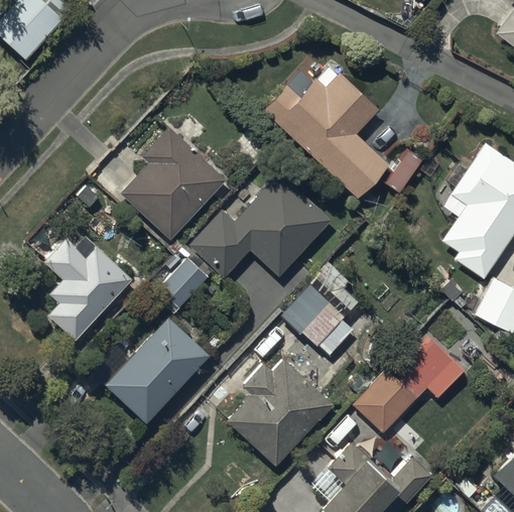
[(0,0),(0,35),(27,59),(73,7),(63,0),(0,0)]
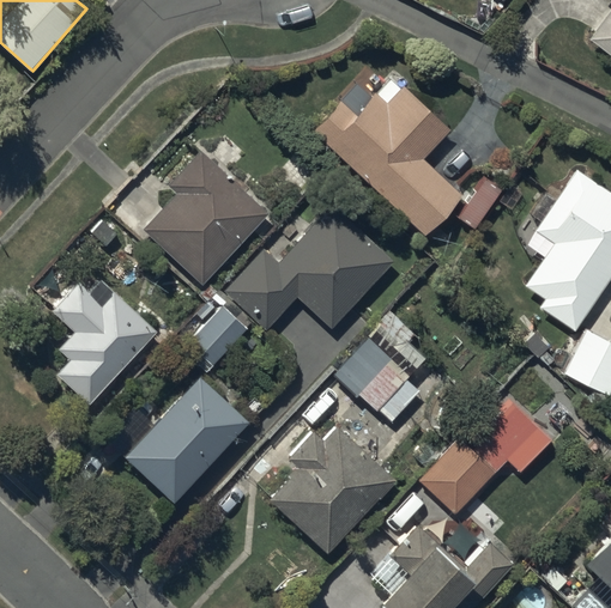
[(610,0),(610,10),(588,40),(610,55),(610,0)]
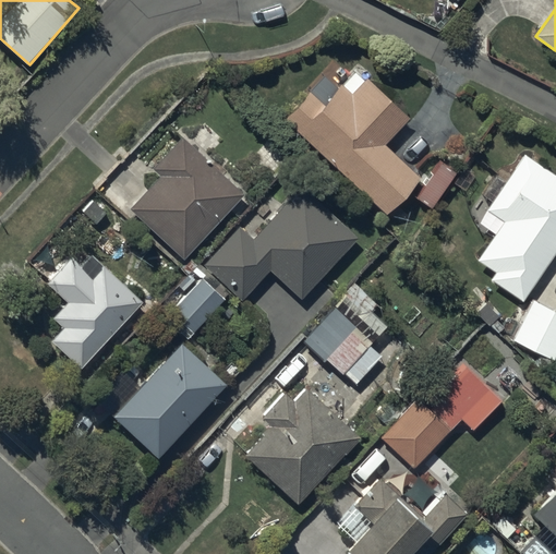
[(310,92),(283,120),(286,122),(386,215),(421,178),(385,145),(409,120),(365,80),(351,94),(341,84),(323,104),(310,92)]
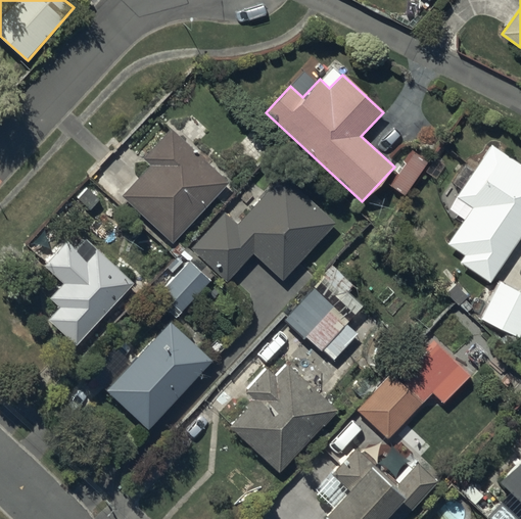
[(150,166),(122,197),(173,244),(229,182),(170,129),(142,159),(150,166)]
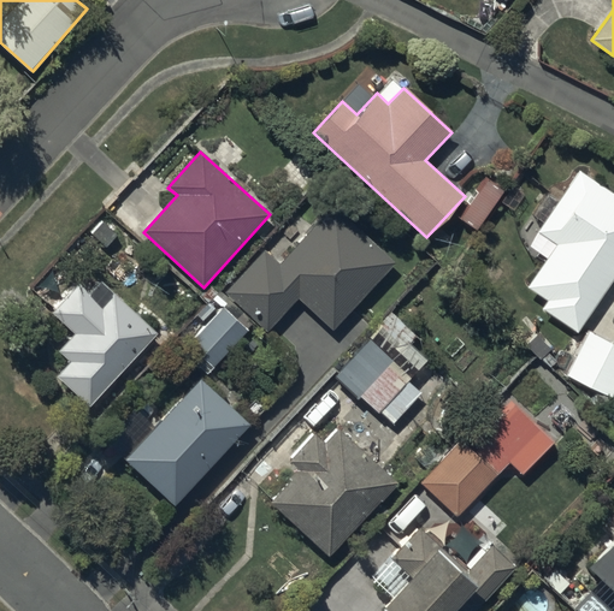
[(578,333),(613,278),(613,193),(580,171),(538,233),(556,245),(527,289),(545,301),(541,309),(578,333)]
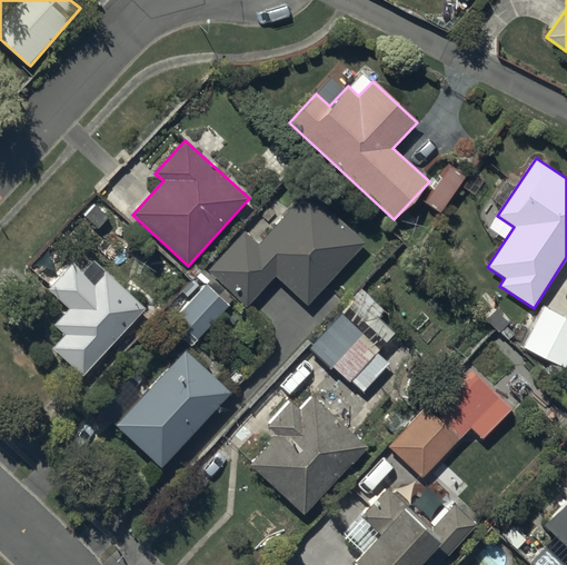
[(246,233),(208,273),(246,308),(276,277),(307,307),(367,244),(310,190),(259,245),(246,233)]
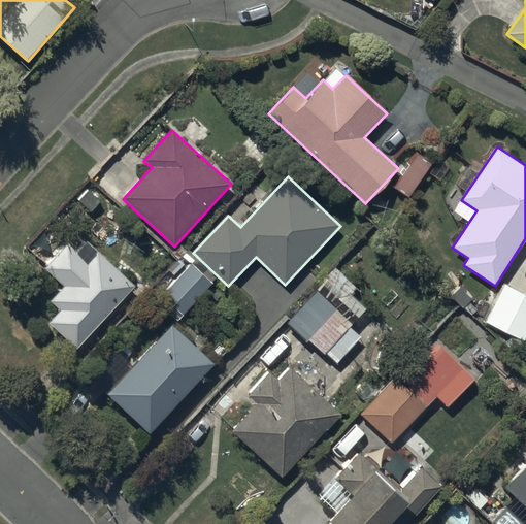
[(48,321),(75,346),(133,282),(83,235),(71,249),(65,242),(42,267),(62,285),(50,299),(60,308),(48,321)]
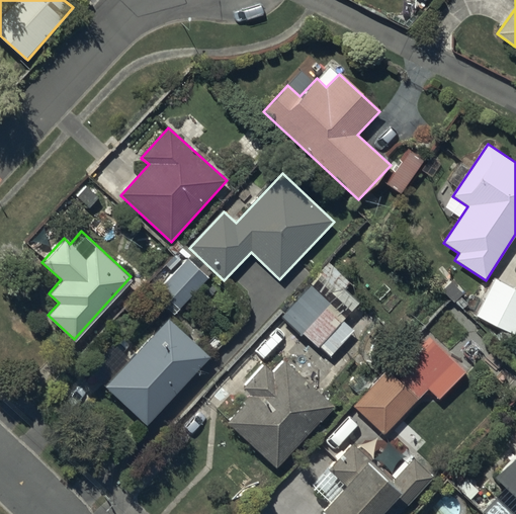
[(313,286),(282,319),(301,337),(303,334),(319,349),(321,347),(331,357),(355,331),(344,321),(359,305),(344,289),(351,282),(330,263),(311,284),(313,286)]
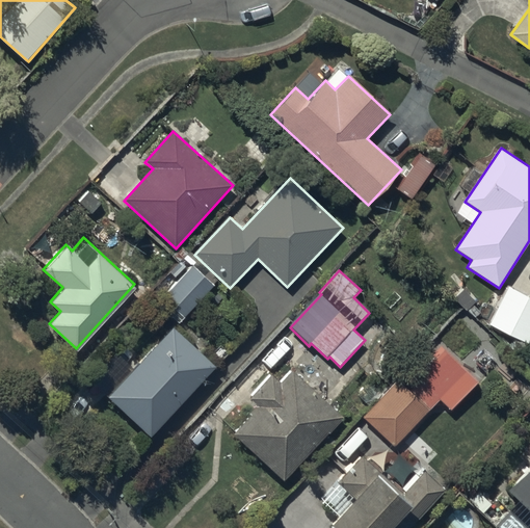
[(510,348),(524,355),(529,342),(529,297),(508,287),(489,325),(515,339),(510,348)]
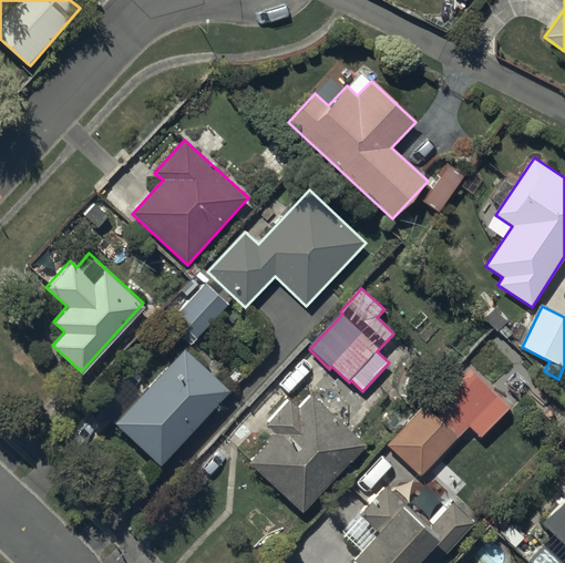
[(161,466),(229,389),(183,348),(114,425),(161,466)]
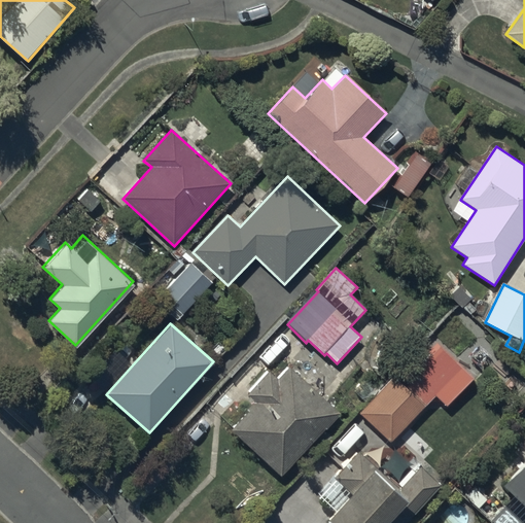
[(391,441),(434,395),(448,408),(475,379),(440,346),(413,374),(417,378),(407,389),(396,380),(363,414),(391,441)]
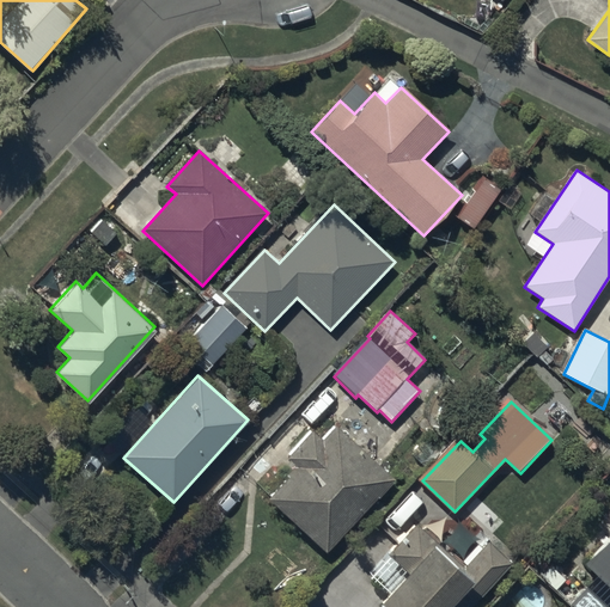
[(328,553),(395,480),(335,425),(323,439),(313,429),(286,459),(296,467),(287,476),(290,478),(269,500),(328,553)]
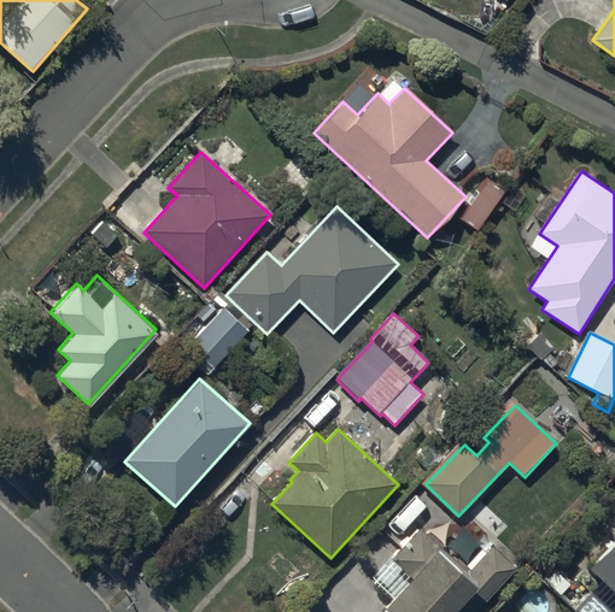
[(422,529),(392,562),(406,575),(378,606),(384,611),(475,611),(516,568),(492,545),(468,571),(422,529)]
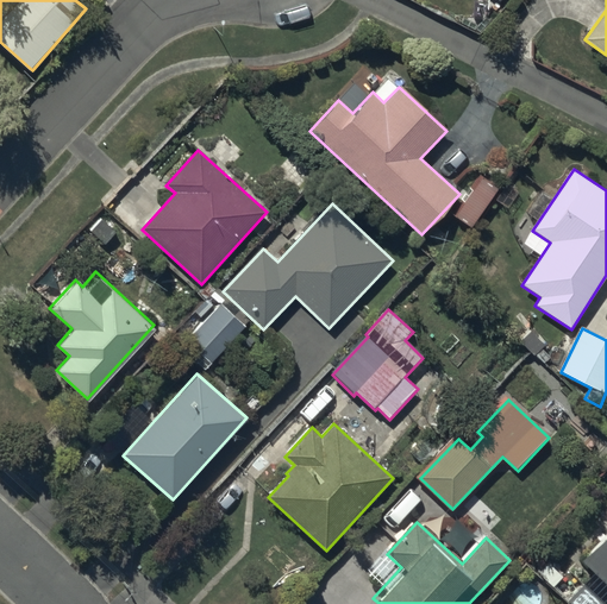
[(606,535),(581,561),(606,585),(606,535)]
